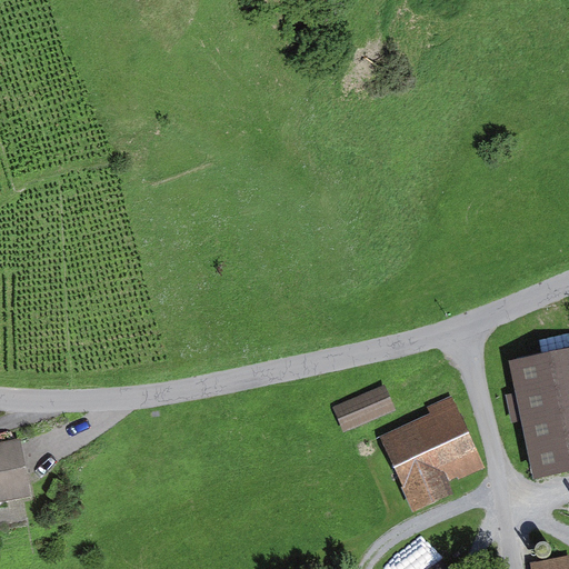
[(568,346),(509,359),(535,478),(568,470),(568,346)]
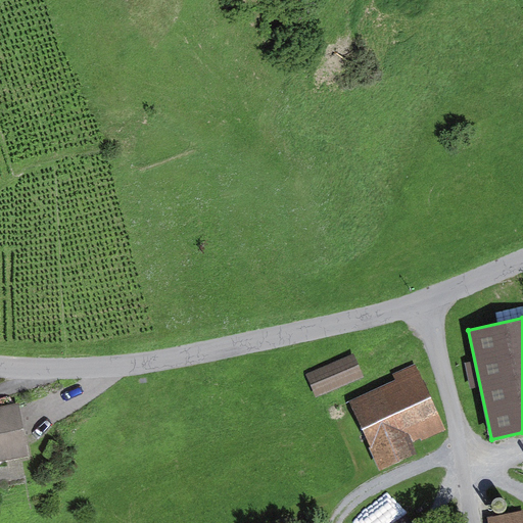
[(319,396),(366,376),(355,352),(308,373),(319,396)]
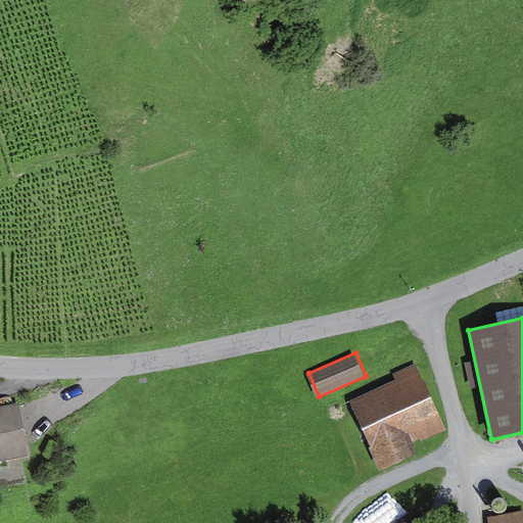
[(398,380),(350,401),(381,469),(419,452),(416,442),(448,428),(420,363),(395,373),(398,380)]
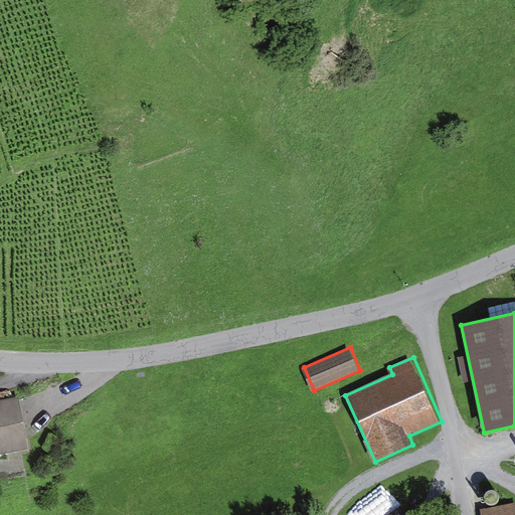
[(19,403),(0,404),(0,456),(23,455),(19,403)]
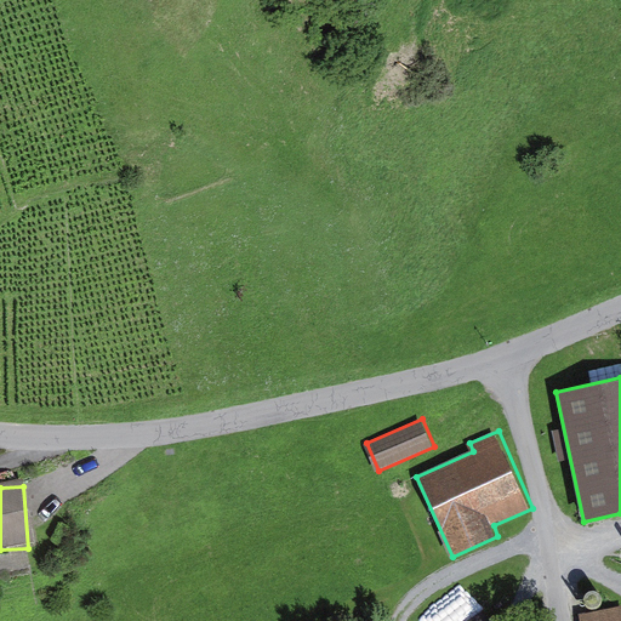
[(456,620),(488,604),(477,586),(446,603),(456,620)]
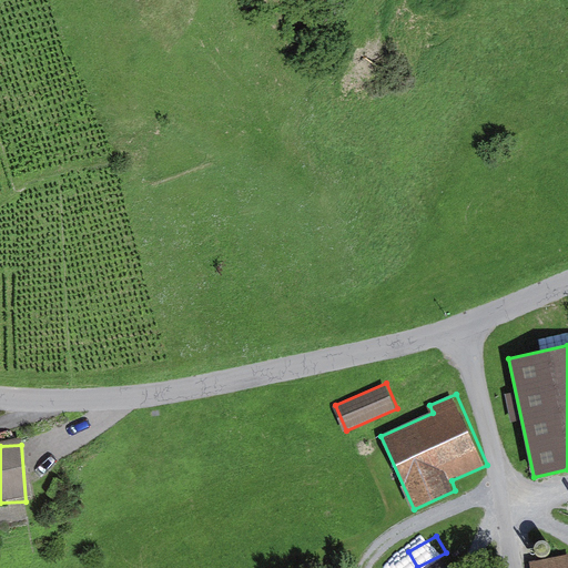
[(567,567),(567,554),(531,561),(533,567),(567,567)]
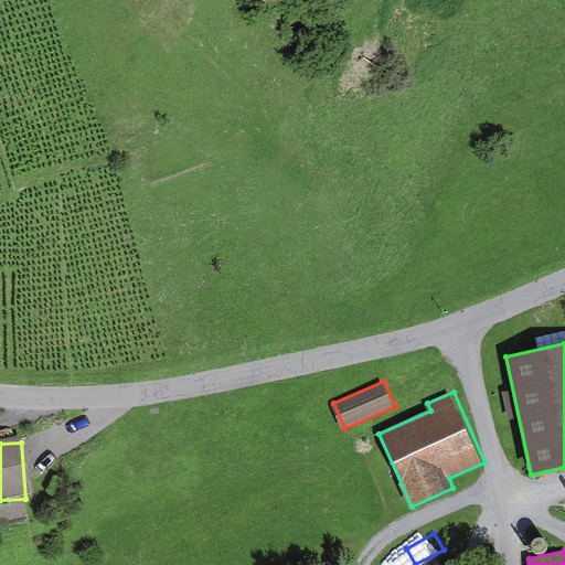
All buildings are outlined.
